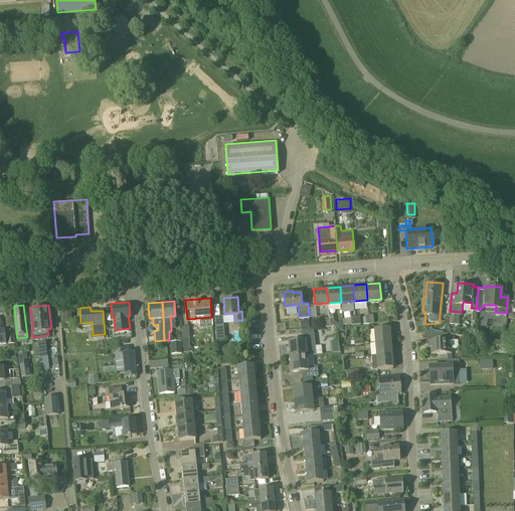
[(309,317),(301,318),(301,326),(310,325),(309,317)]
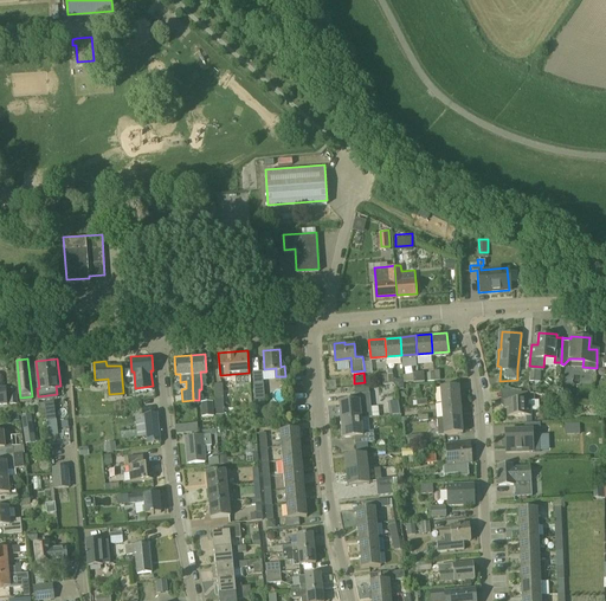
[(253,380),(255,396),(256,402),(265,402),(264,395),(265,395),(264,379),(263,379),(253,380)]
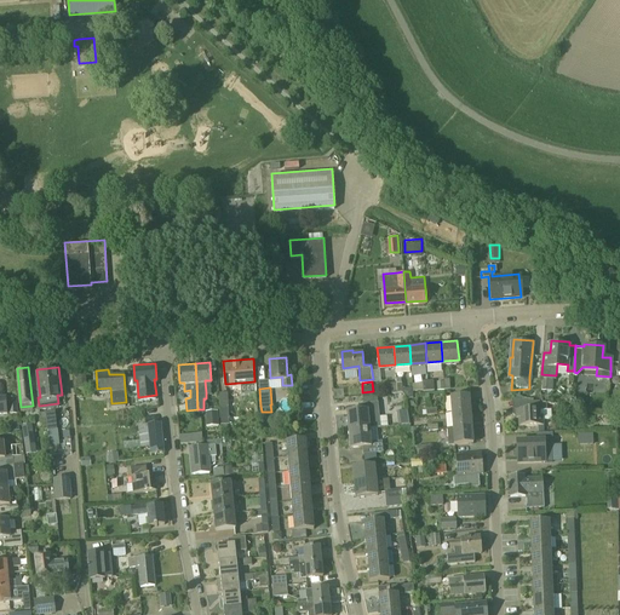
[(451,394),(452,409),(471,408),(469,391),(451,394)]
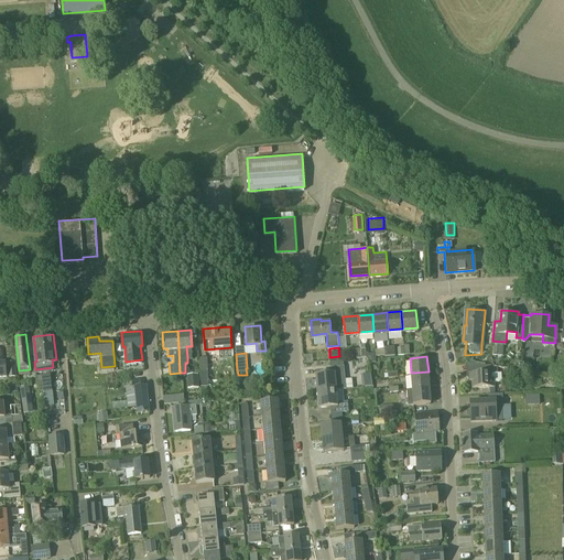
[(473,370),(469,370),(469,375),(469,376),(469,377),(472,377),(473,386),(489,385),(494,385),(494,379),(501,379),(501,369),(498,369),(498,364),(486,362),(473,361),(472,361),(472,362),(473,370)]
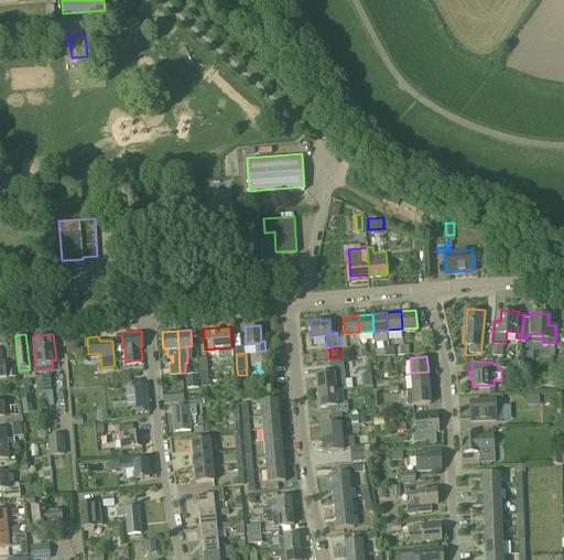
[(329,364),(331,370),(316,373),(317,388),(343,386),(342,377),(346,376),(344,363),(329,364)]
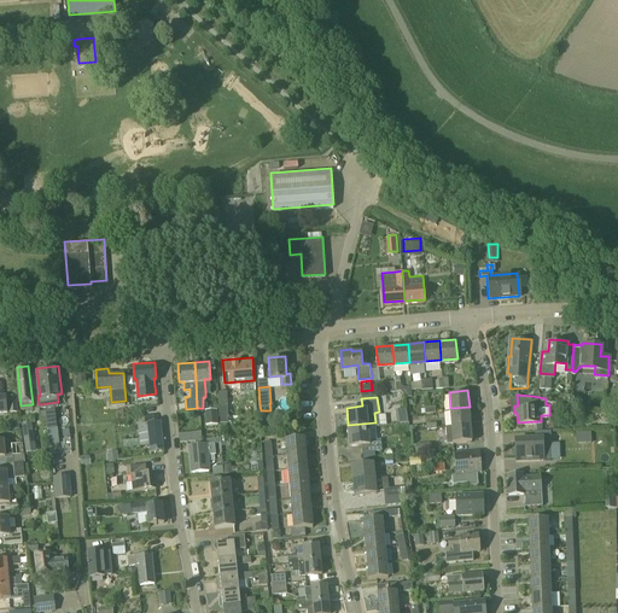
[(217,406),(204,407),(205,421),(219,421),(217,406)]
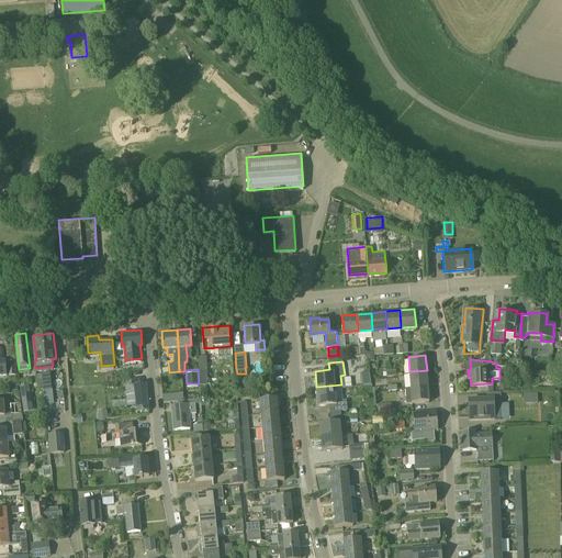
[(370,369),(362,370),(363,381),(372,381),(370,369)]
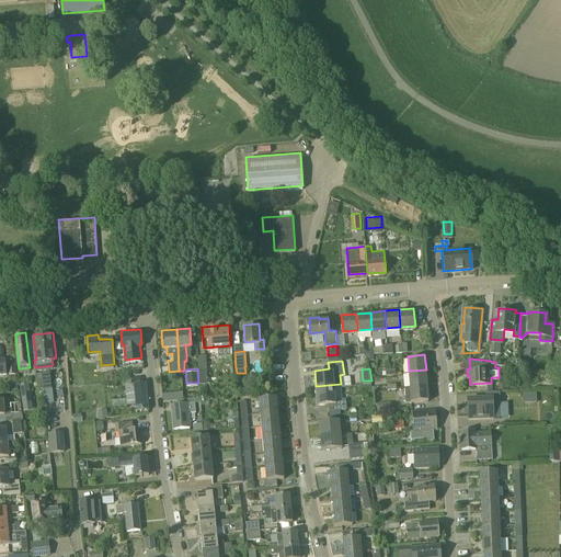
[(426,370),(409,371),(410,385),(427,384),(426,370)]
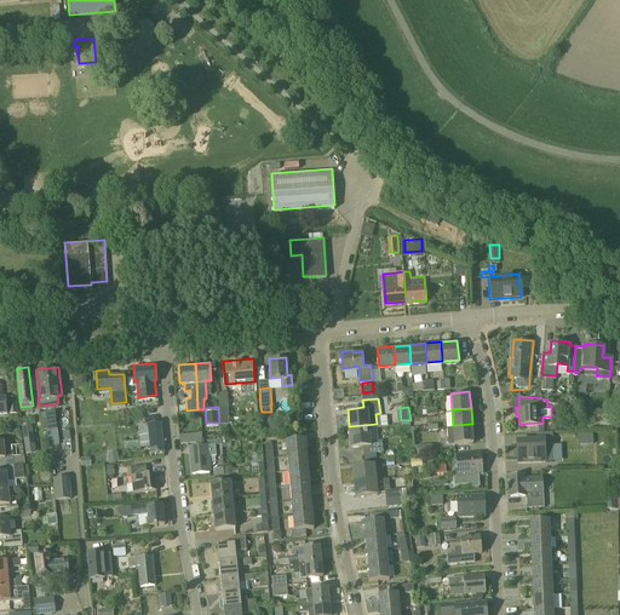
[(51,412),(46,412),(46,414),(46,418),(47,425),(47,430),(57,429),(55,414),(51,412)]
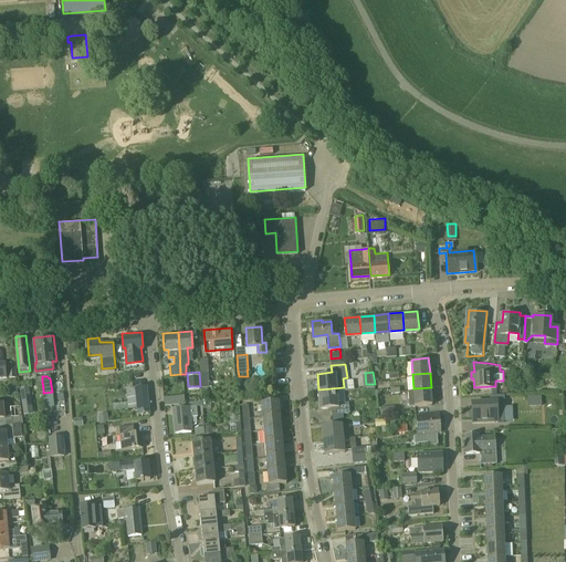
[(147,383),(135,384),(138,412),(150,410),(147,383)]
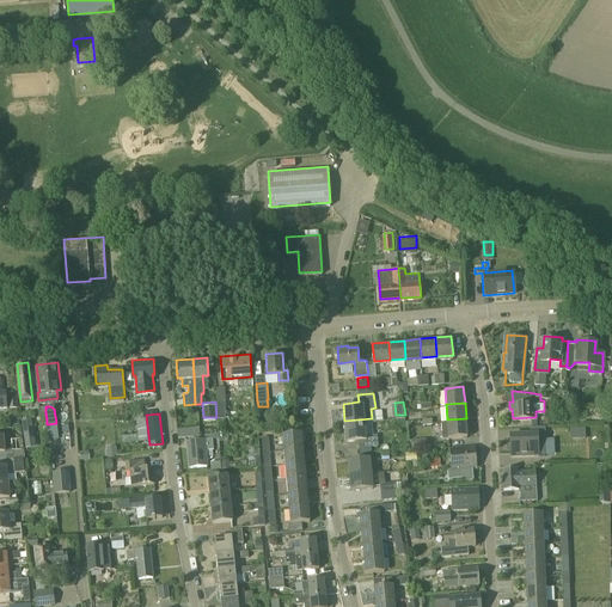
[(31,415),(22,417),(25,436),(35,435),(31,415)]
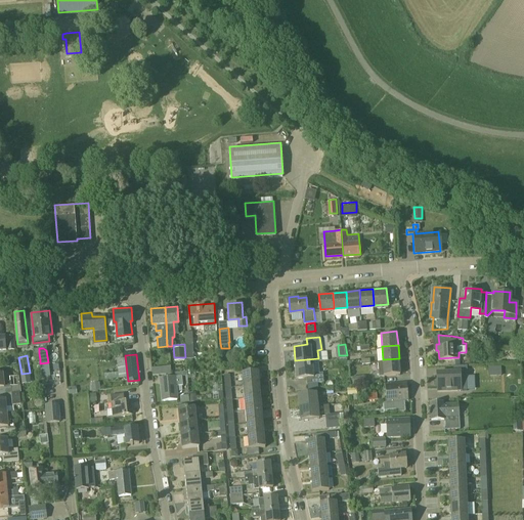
[(318,358),(295,360),(297,376),(310,375),(310,381),(323,380),(323,370),(319,370),(318,358)]
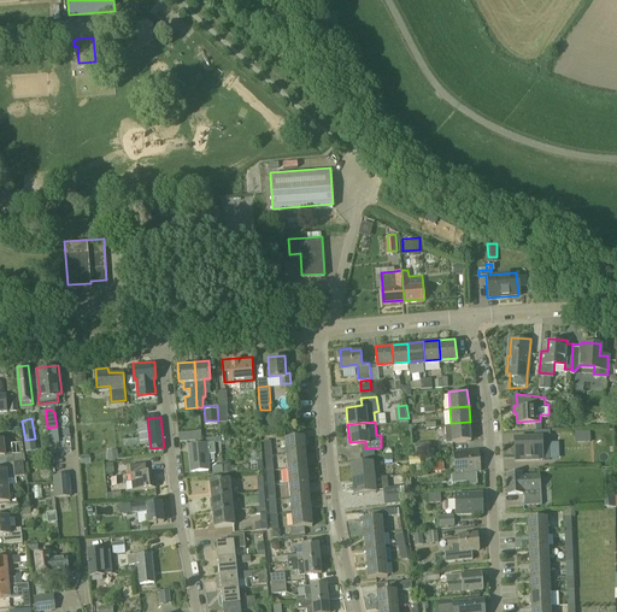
[(471,437),(470,422),(451,423),(445,424),(446,440),(471,437)]
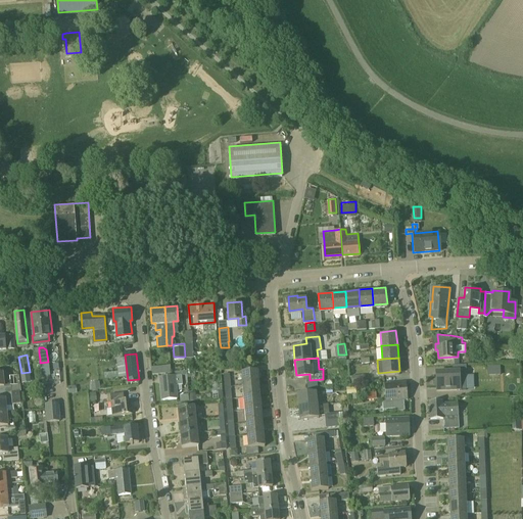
[(152,370),(171,369),(171,362),(151,363),(152,370)]
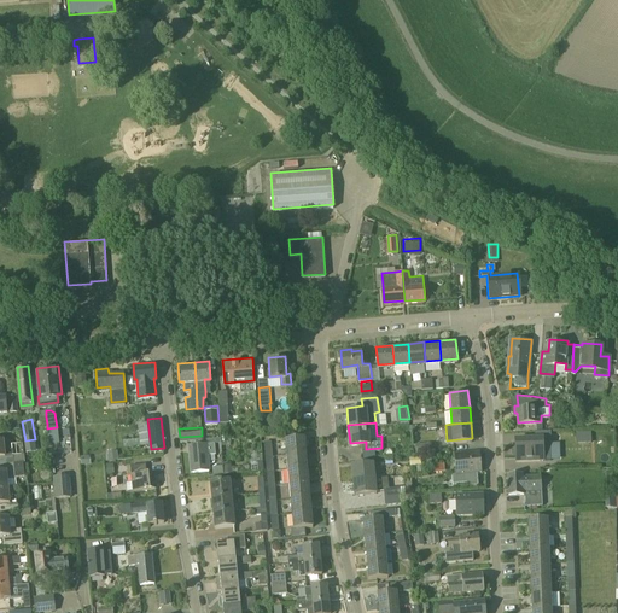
[(535,427),(535,436),(516,436),(517,457),(543,456),(551,456),(551,439),(552,439),(551,427),(535,427)]
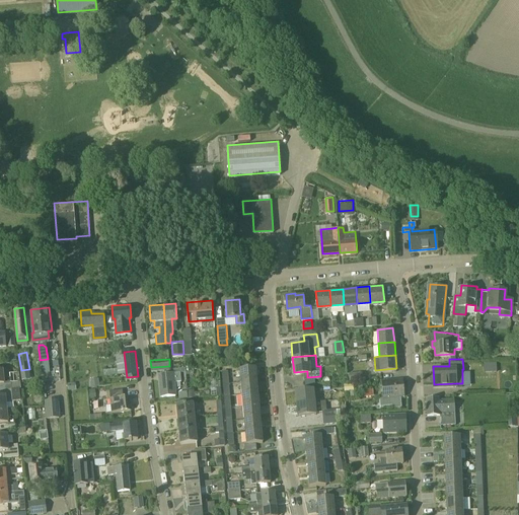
[(484,360),(485,368),(497,367),(497,359),(484,360)]
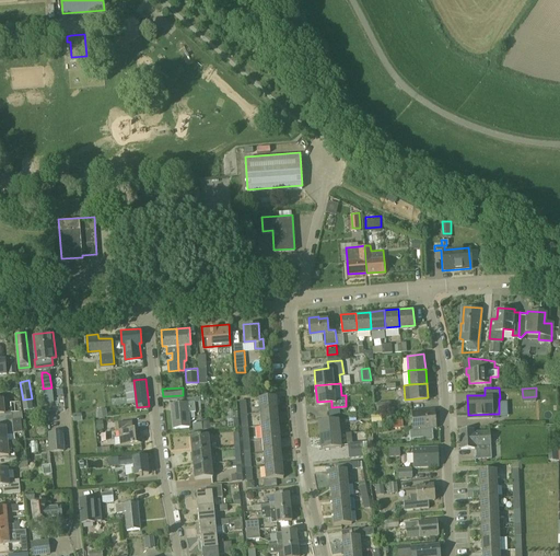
[(258,395),(259,409),(277,407),(276,394),(258,395)]
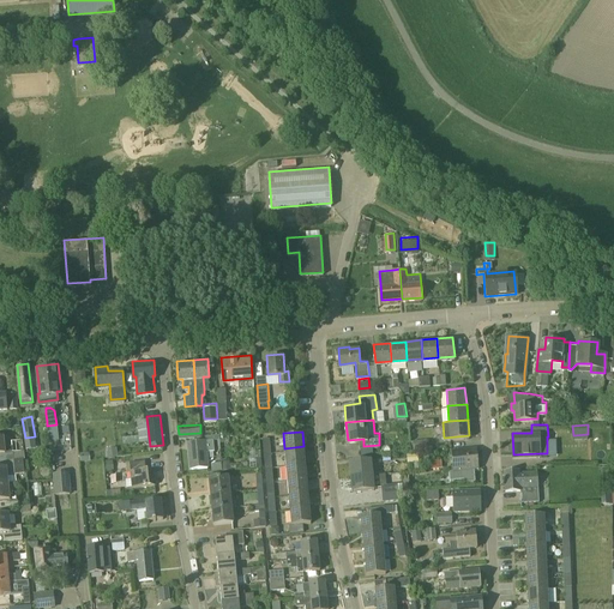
[(0,457),(23,456),(24,456),(23,444),(20,444),(20,447),(13,447),(12,442),(5,444),(4,434),(0,434),(0,457)]
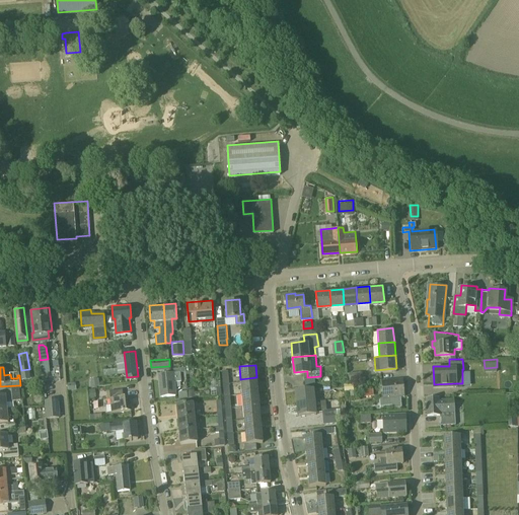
[(362,368),(349,369),(349,377),(363,376),(362,368)]
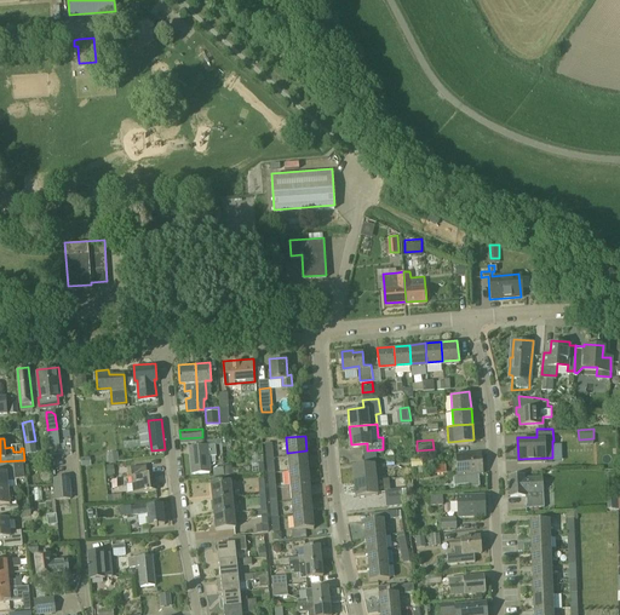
[(208,442),(189,444),(191,470),(211,469),(208,453),(216,452),(216,441),(208,442)]
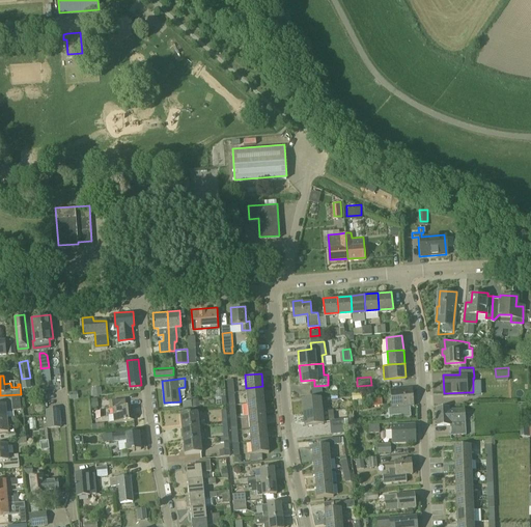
[(391,405),(389,406),(389,413),(401,412),(402,415),(411,414),(410,404),(414,404),(413,385),(390,387),(391,405)]
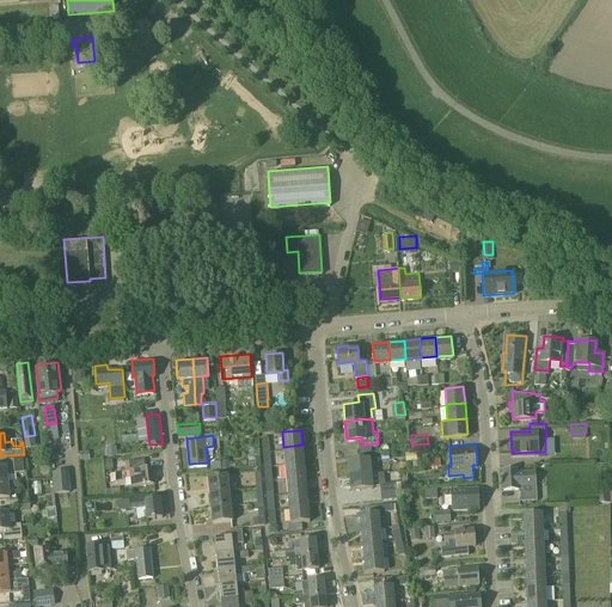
[(303,445),(283,447),(286,461),(305,459),(303,445)]
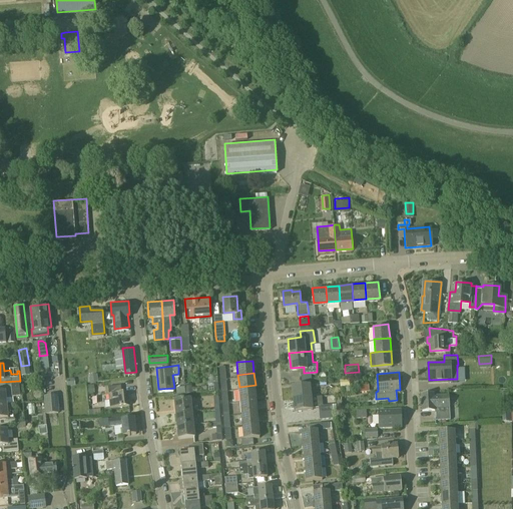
[(218,375),(210,375),(211,387),(219,387),(218,375)]
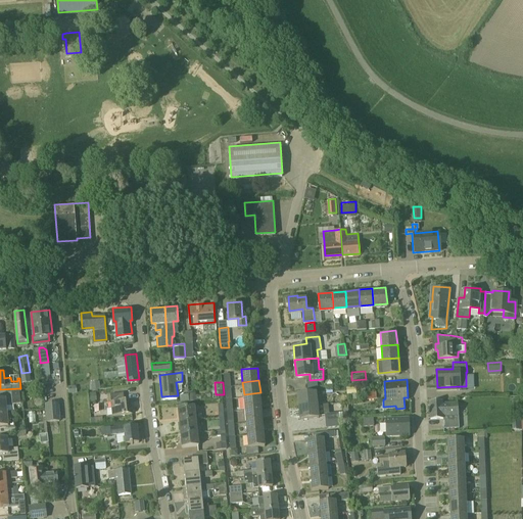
[(0,410),(7,410),(6,402),(12,400),(12,402),(20,400),(19,388),(0,389),(0,410)]
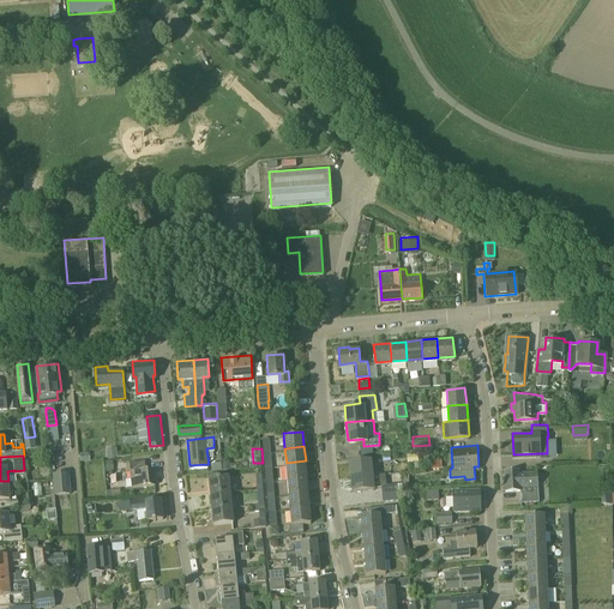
[(440,456),(431,457),(431,468),(441,466),(440,456)]
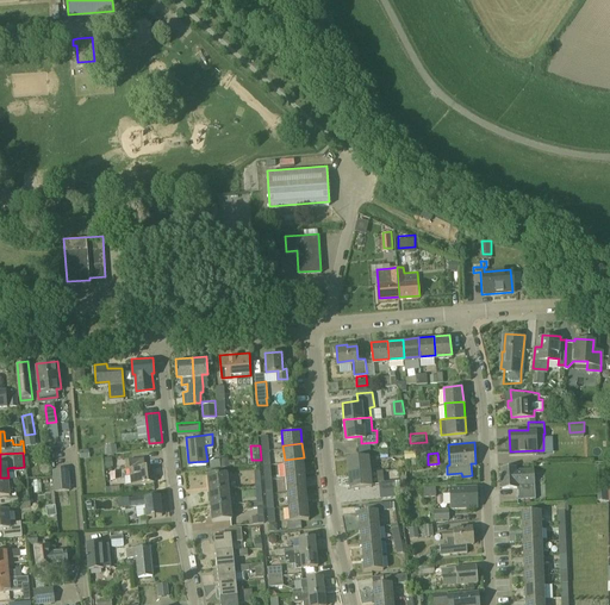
[(144,454),(129,456),(131,481),(154,479),(153,463),(145,463),(144,454)]
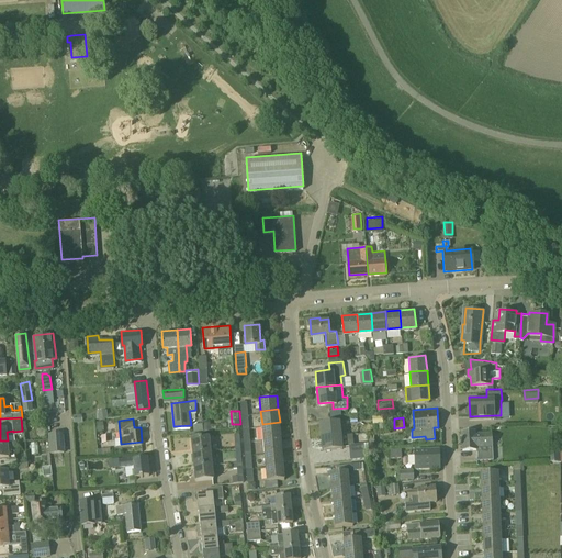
[(319,421),(321,434),(341,432),(340,419),(319,421)]
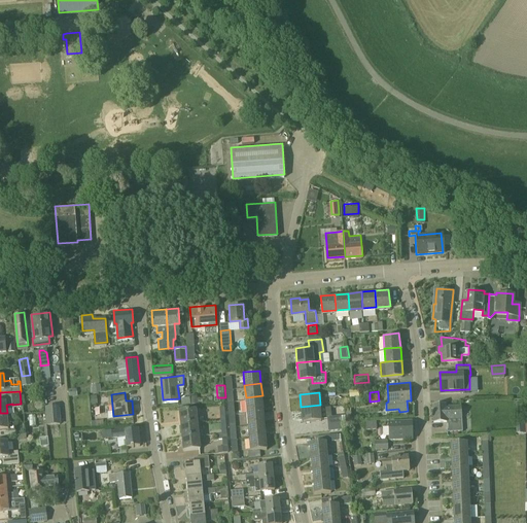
[(262,395),(246,397),(247,410),(264,409),(262,395)]
